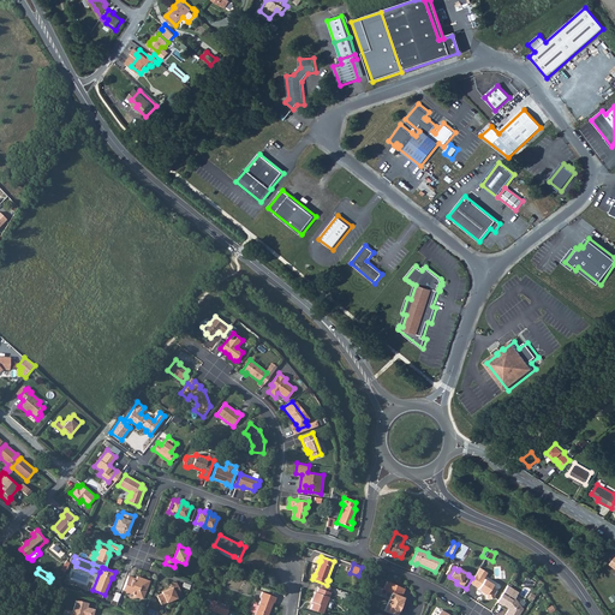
[(132,579),(133,578),(127,575),(123,590),(135,595),(135,596),(142,598),(149,581),(137,577),(135,580),(132,579)]
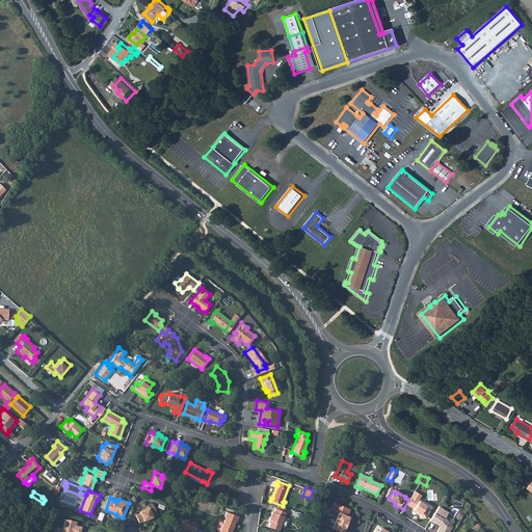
[(429,508),(418,501),(413,509),(417,511),(416,512),(421,515),(421,514),(423,515),(424,521),(430,520),(430,515),(432,511),(428,509),(429,508)]
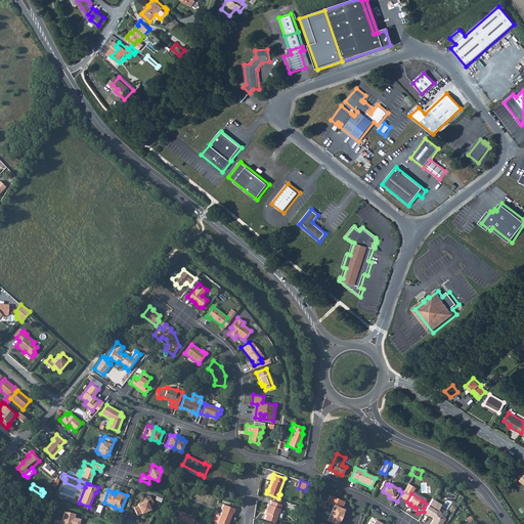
[(134,508),(137,515),(150,509),(149,507),(154,505),(150,496),(145,498),(146,499),(142,500),(142,501),(137,504),(138,506),(134,508)]
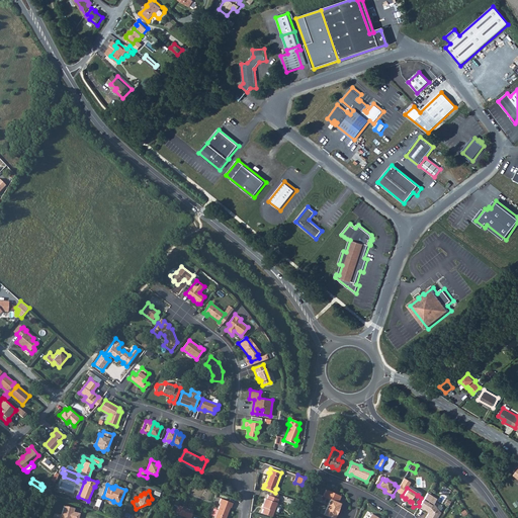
[(272,517),(279,500),(268,496),(267,499),(265,499),(262,507),(264,507),(262,513),(272,517)]
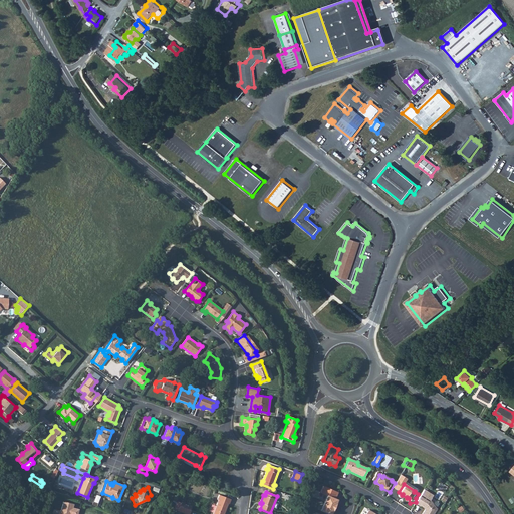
[(433,503),(437,498),(427,492),(425,496),(419,506),(424,508),(427,510),(429,512),(427,513),(438,513),(440,511),(433,503)]
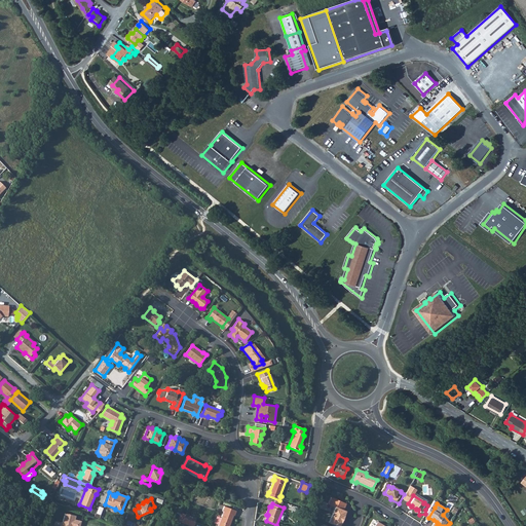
[(218,525),(229,525),(234,515),(235,516),(236,511),(225,506),(223,511),(224,512),(218,525)]
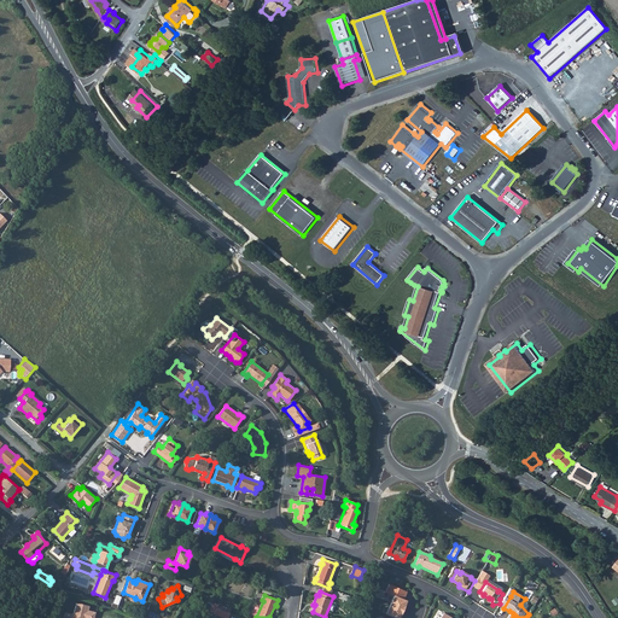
[(389,604),(402,610),(404,605),(402,605),(404,600),(392,595),(389,604)]
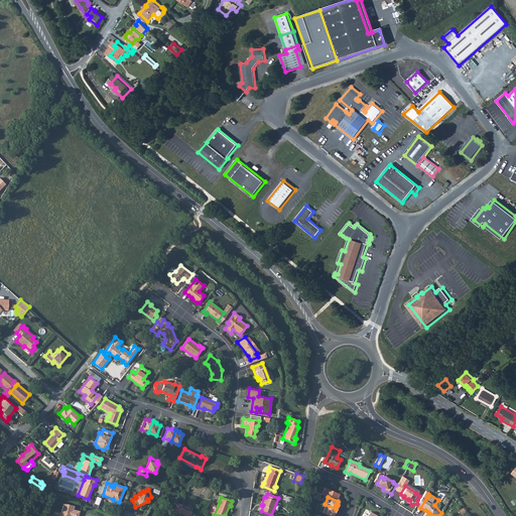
[(74,506),(63,504),(61,514),(59,513),(58,515),(78,515),(79,511),(73,510),(74,506)]
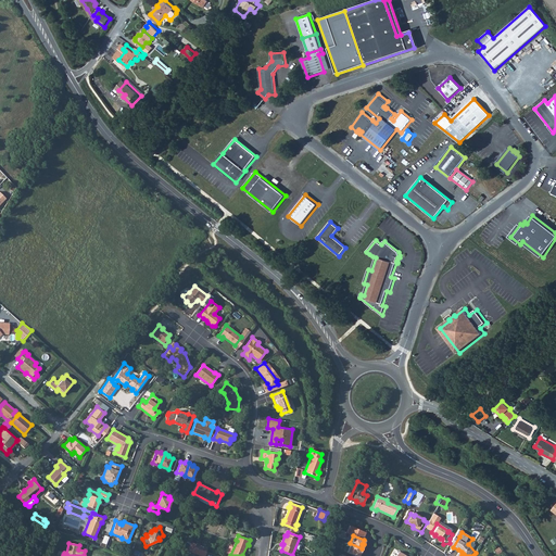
[(358,552),(361,552),(362,548),(350,543),(346,551),(357,555),(358,552)]
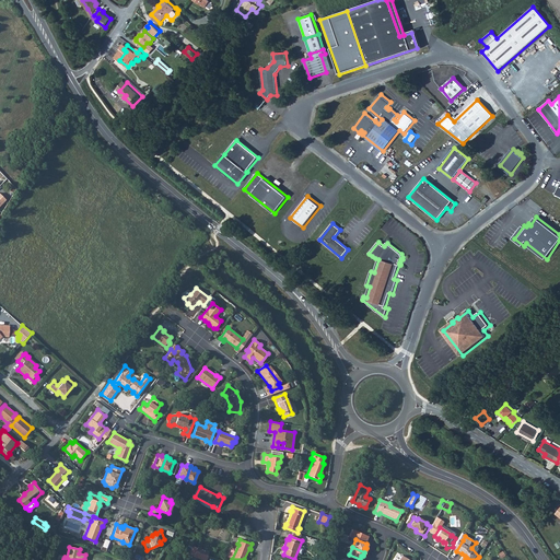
[(189,550),(187,555),(201,559),(206,559),(208,557),(196,552),(189,550)]
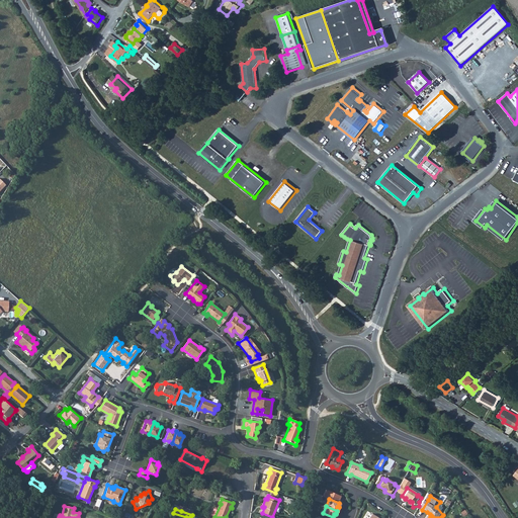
All buildings are outlined.
